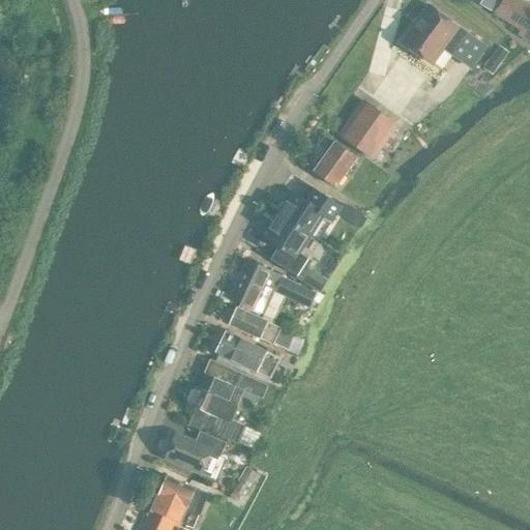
[(473,0),(490,11),(497,0),(473,0)]
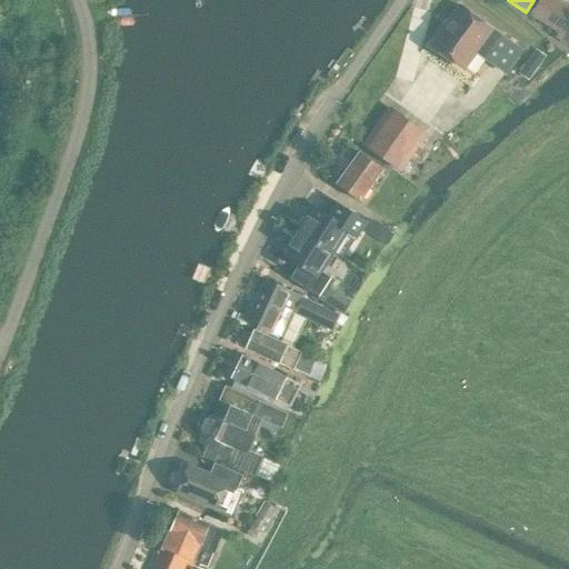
[(568,45),(568,5),(560,0),(539,0),(530,16),(558,32),(555,38),(568,47),(568,45)]
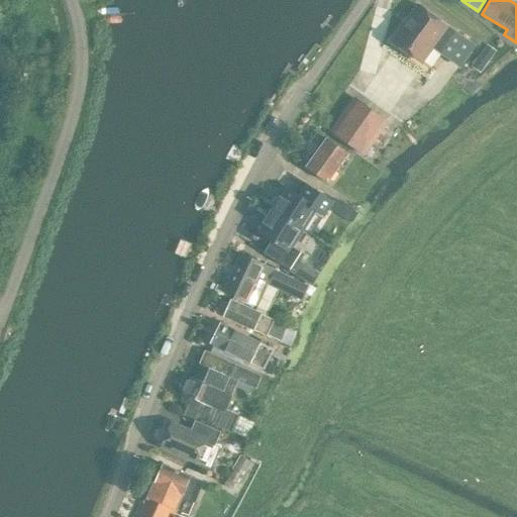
[(394,38),(392,40),(421,63),(433,46),(441,53),(460,67),(475,46),(455,32),(418,5),(403,26),(399,27),(394,34),(394,38)]
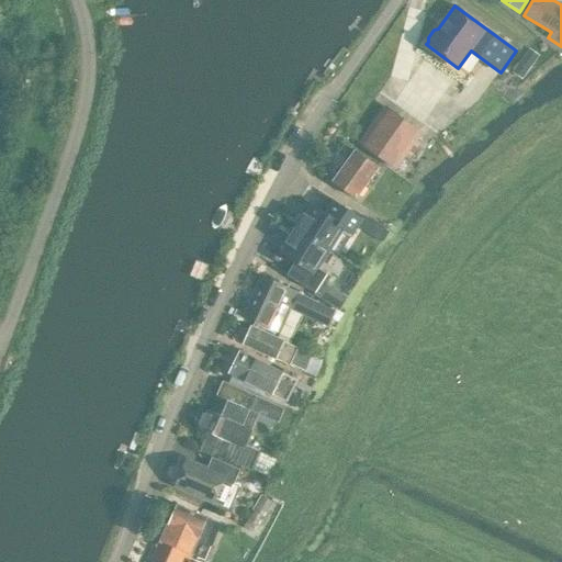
[(529,48),(521,59),(531,66),(539,55),(529,48)]
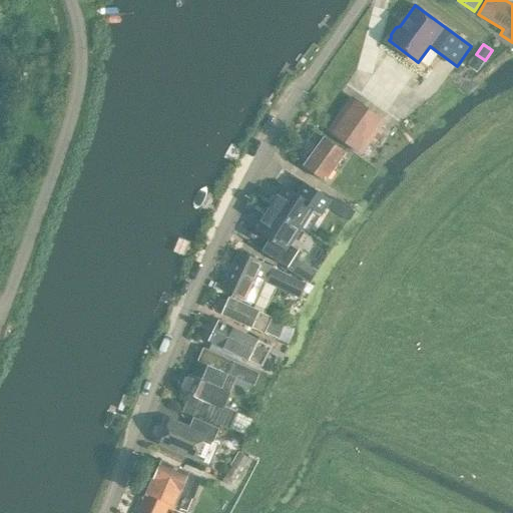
[(352,98),(329,130),(362,153),(385,121),(352,98)]
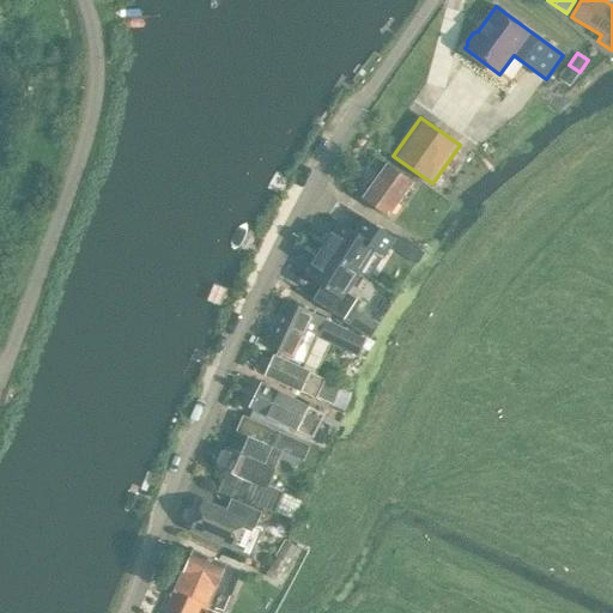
[(387,163),(362,199),(388,217),(396,205),(400,200),(404,195),(412,183),(413,182),(387,163)]
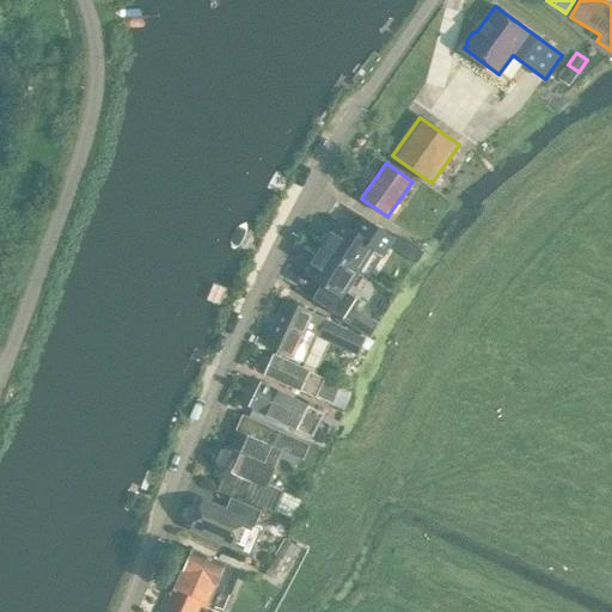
[(326,237),(320,248),(359,271),(368,277),(381,257),(387,246),(393,237),(363,218),(355,231),(341,222),(334,233),(330,232),(326,237)]
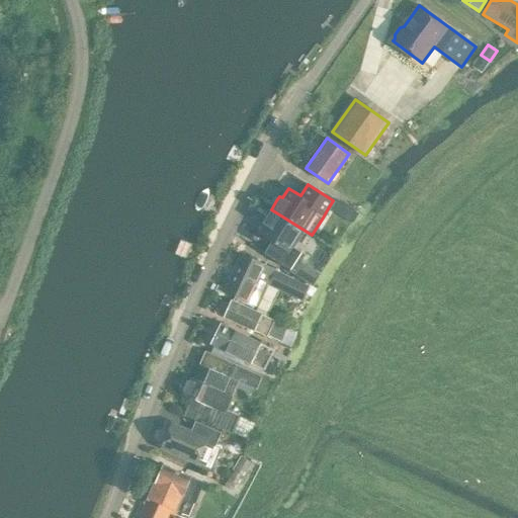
[(292,247),(304,230),(271,209),(262,223),(265,225),(259,234),(271,242),(264,253),(290,269),(300,252),(292,247)]
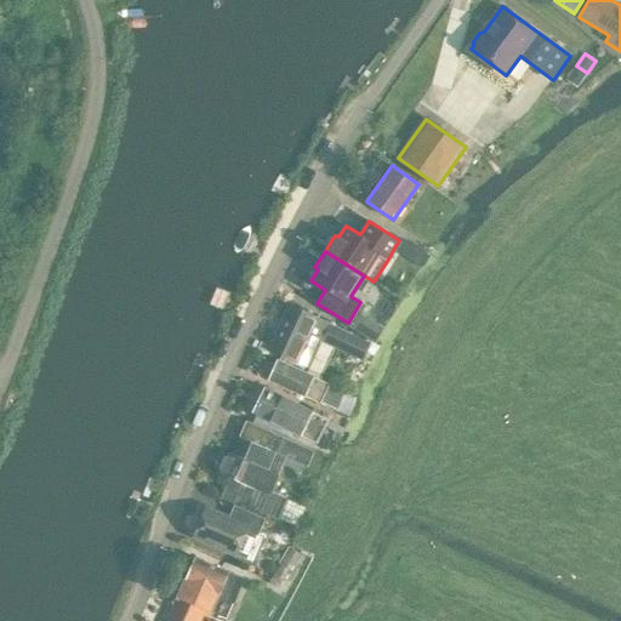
[(289,305),(268,349),(309,368),(320,341),(363,360),(371,343),(328,323),(328,324),(289,305)]
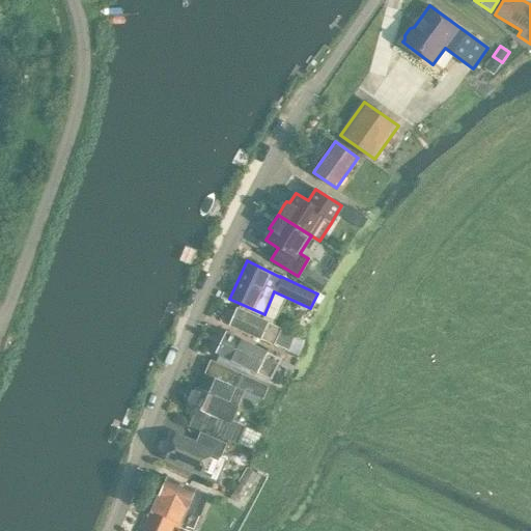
[(238,308),(230,326),(260,339),(275,345),(287,351),(292,339),(295,335),(282,329),(268,323),(238,308)]
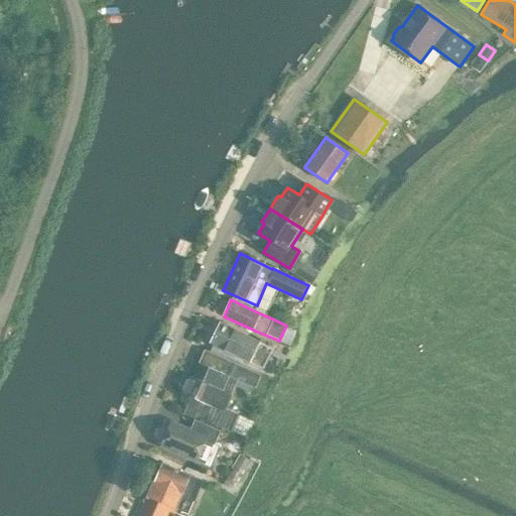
[(273,350),(260,342),(220,323),(210,343),(250,363),(263,369),(273,350)]
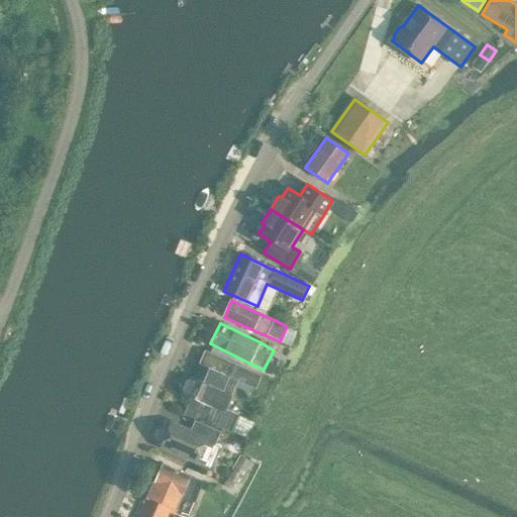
[(192,378),(185,394),(192,398),(184,415),(196,421),(198,417),(231,432),(231,431),(238,415),(226,409),(232,395),(234,396),(240,383),(256,390),(262,377),(205,350),(193,378),(192,377),(192,378)]
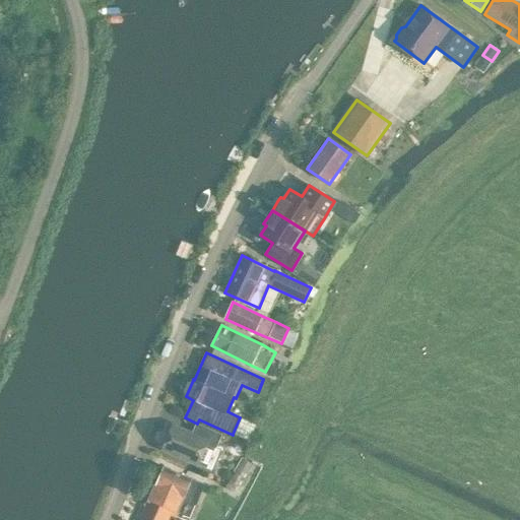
[(173,425),(161,449),(196,465),(197,463),(207,468),(211,470),(220,449),(216,447),(221,435),(196,424),(191,434),(173,425)]
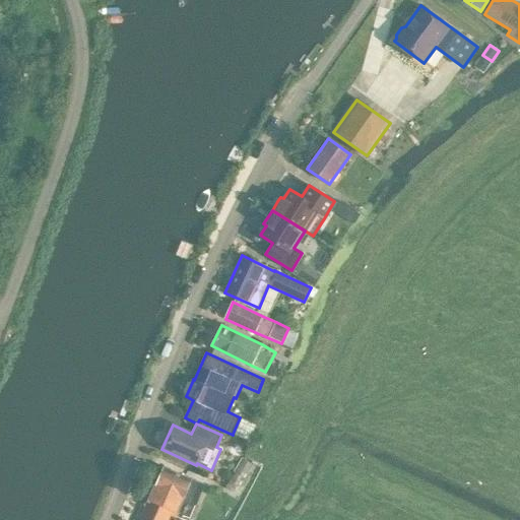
[(243,458),(229,481),(237,488),(252,464),(243,458)]
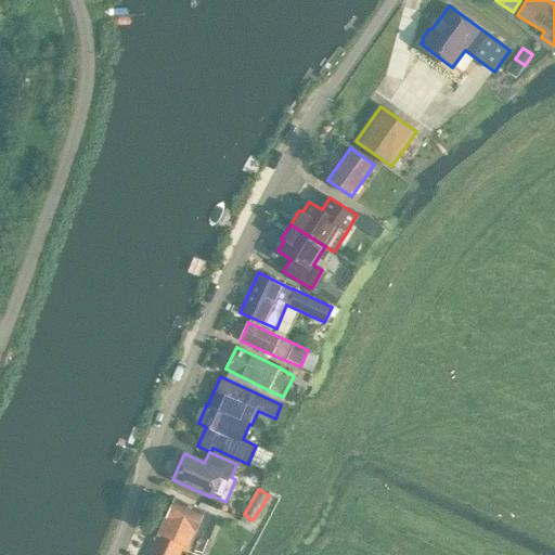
[(219,517),(204,511),(173,499),(166,518),(165,517),(147,554),(185,554),(181,553),(182,550),(188,552),(189,549),(201,553),(207,539),(209,540),(219,517)]
